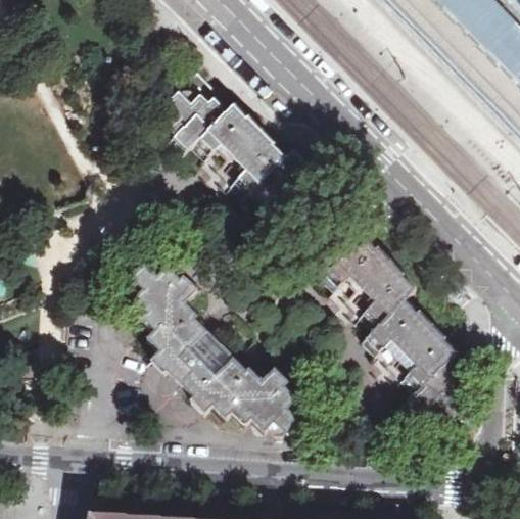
[(367,0),(519,151),(519,0),(367,0)]
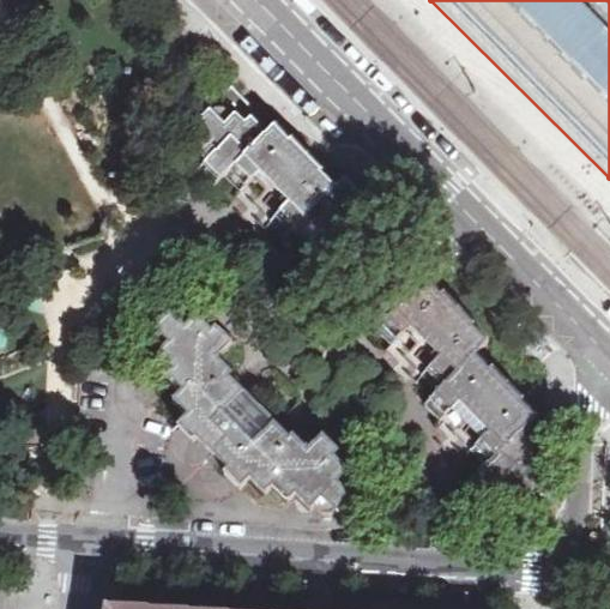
[(249,106),(227,85),(218,95),(234,109),(240,115),(249,106)]
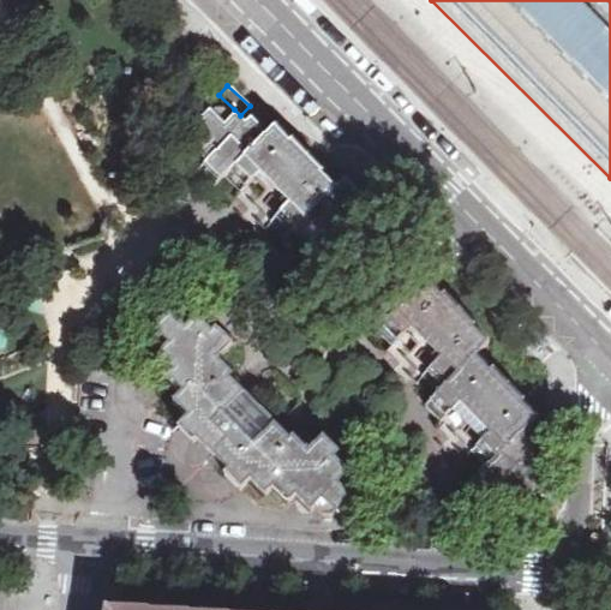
[(291,228),(306,244),(324,226),(340,240),(376,204),(360,189),(358,190),(343,174),(334,184),(321,168),(322,167),(298,142),(292,135),(289,137),(275,121),(265,130),(250,113),(244,119),(240,115),(234,109),(231,113),(222,105),(213,105),(210,108),(207,105),(191,120),(193,124),(190,127),(191,137),(192,137),(189,141),(197,147),(193,149),(204,160),(197,167),(213,183),(223,172),(239,189),(256,171),(283,198),(264,216),(265,220),(269,220),(285,234),(291,228)]
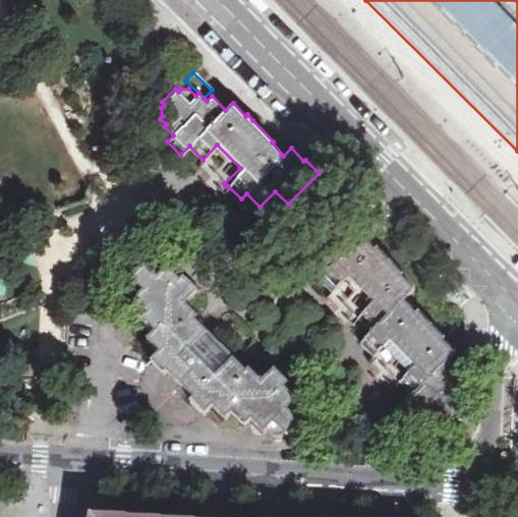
[(426,420),(433,427),(441,427),(443,424),(446,427),(460,414),(457,411),(460,408),(460,400),(453,393),(456,391),(448,383),(453,378),(440,364),(454,350),(442,337),(444,336),(416,308),(415,310),(402,297),(413,286),(405,279),(400,274),(402,272),(376,245),(373,247),(361,234),(369,227),(356,214),(357,213),(344,199),(312,229),(327,243),(310,257),(322,270),(318,277),(330,289),(345,277),(370,301),(356,316),(369,330),(359,340),(372,354),(387,340),(411,365),(398,380),(410,393),(394,408),(408,422),(415,416),(423,423),(426,420)]
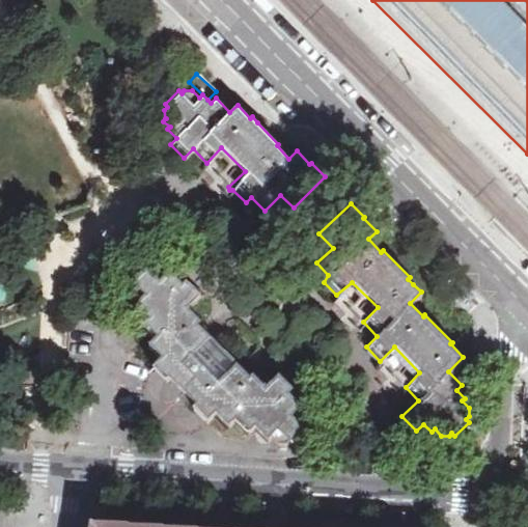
[(527,265),(522,259),(516,267),(527,279),(527,265)]
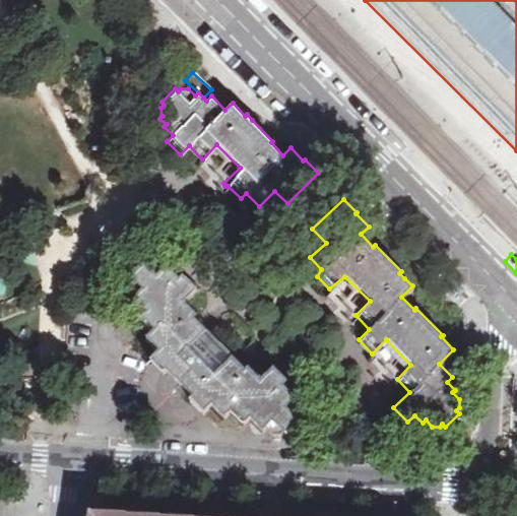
[(230,408),(243,422),(249,414),(262,429),(265,426),(272,433),(280,434),(282,431),(285,433),(299,420),(296,416),(299,413),(299,406),(292,399),(295,396),(281,383),(285,379),(272,365),(259,378),(246,365),(244,368),(232,356),(211,374),(186,348),(205,329),(192,316),(195,313),(182,300),(195,287),(182,273),(178,277),(165,264),(162,267),(154,260),(147,260),(144,262),(141,260),(128,273),(131,276),(128,278),(128,286),(135,294),(132,297),(145,310),(138,316),(151,329),(144,336),(157,348),(149,357),(163,371),(166,367),(192,393),(188,397),(201,410),(210,401),(223,415),(230,408)]
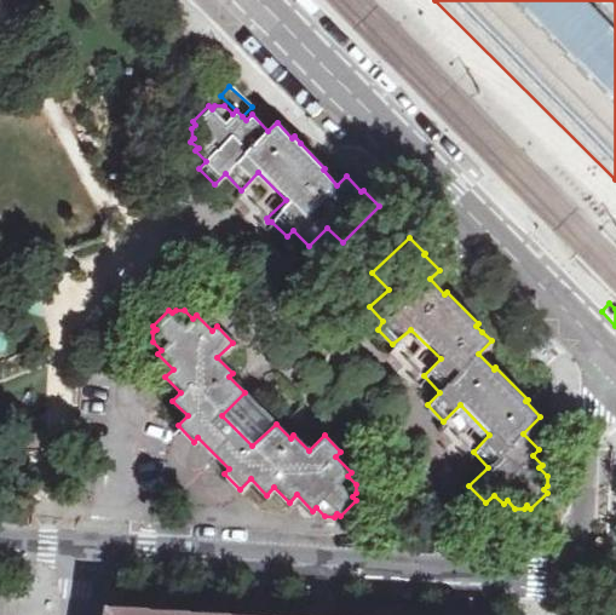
[(525,328),(546,349),(547,346),(551,343),(531,322),(525,328)]
